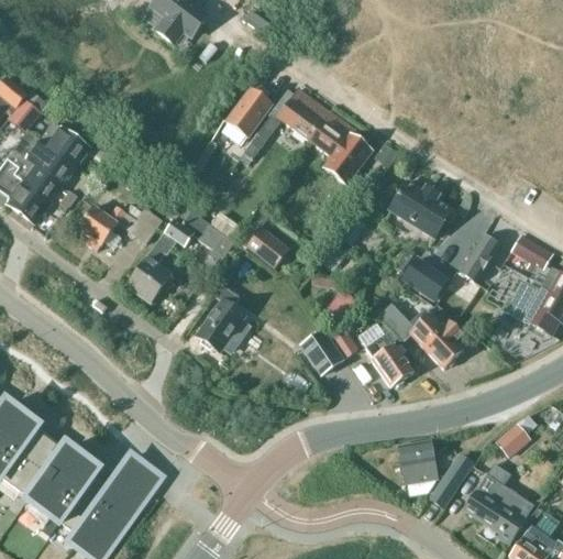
[(155,0),(151,7),(165,17),(156,29),(174,43),(184,31),(190,36),(207,14),(187,0),(155,0)]
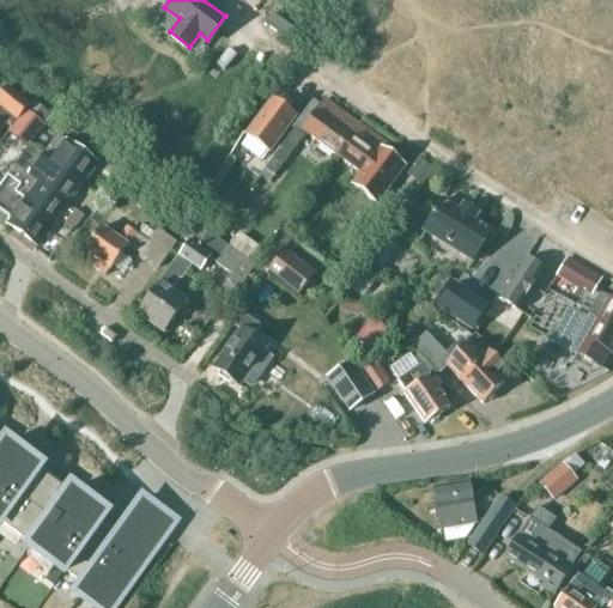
[(273,12),(266,22),(286,35),(290,30),(293,25),(277,13),(273,12)]
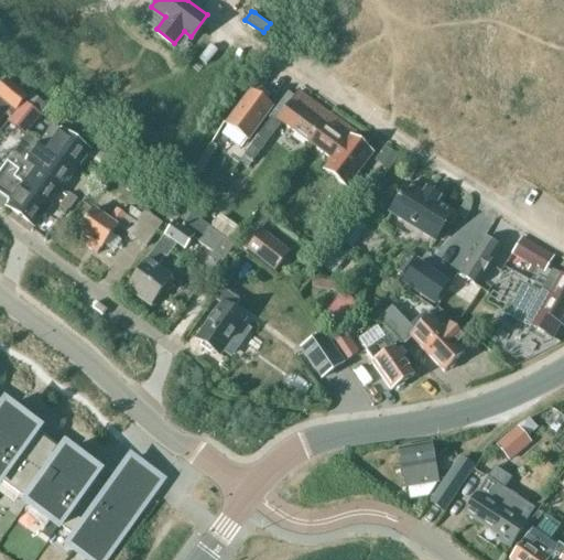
[(0,117),(6,111),(9,115),(23,98),(28,93),(6,76),(0,83),(0,117)]
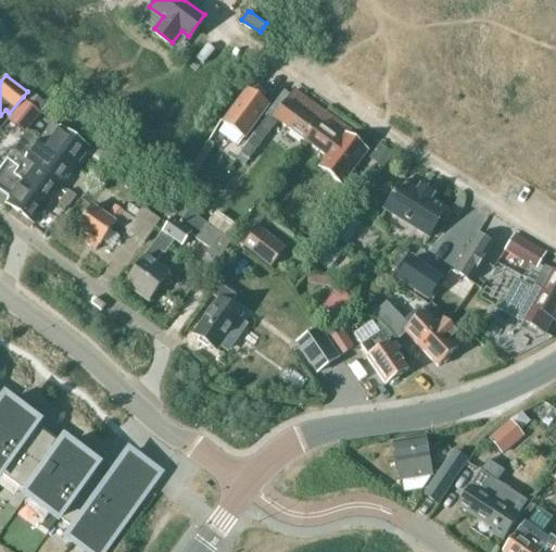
[(224,122),(217,130),(237,145),(243,136),(249,128),(267,102),(262,98),(266,90),(256,83),(253,80),(248,87),(228,114),(224,122)]
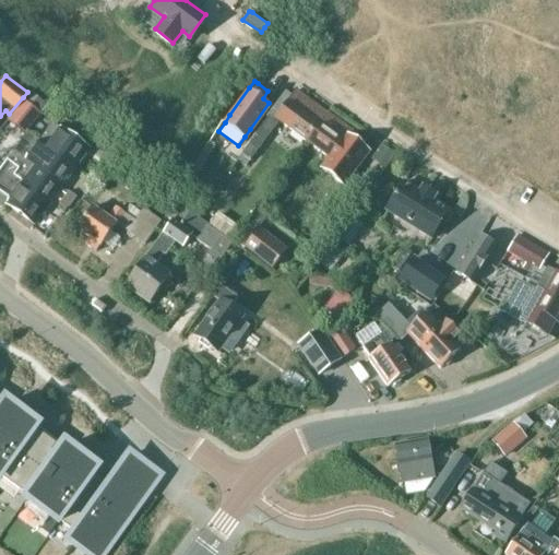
[(280,118),(306,138),(326,110),(296,87),(293,93),(285,89),(266,114),(268,114),(241,151),(251,157),(280,118)]
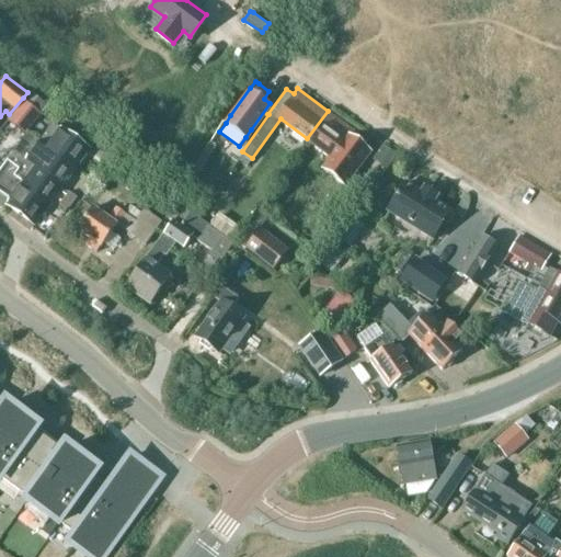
[(9,114),(7,117),(23,132),(41,111),(23,98),(9,114)]
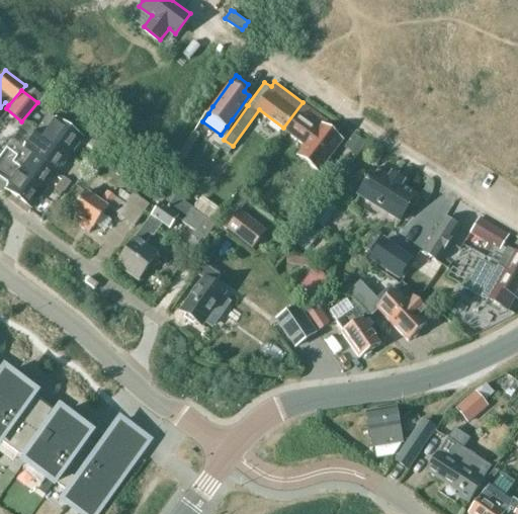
[(331,122),(303,102),(283,127),(306,144),(297,154),(319,169),(342,138),(327,127),(331,122)]
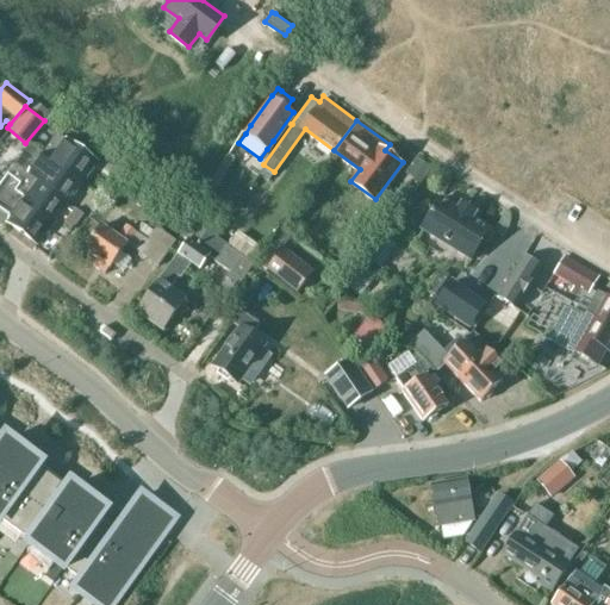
[(16,163),(0,186),(0,209),(10,216),(8,218),(17,225),(38,241),(49,225),(97,160),(56,131),(42,150),(29,142),(14,162),(16,163)]
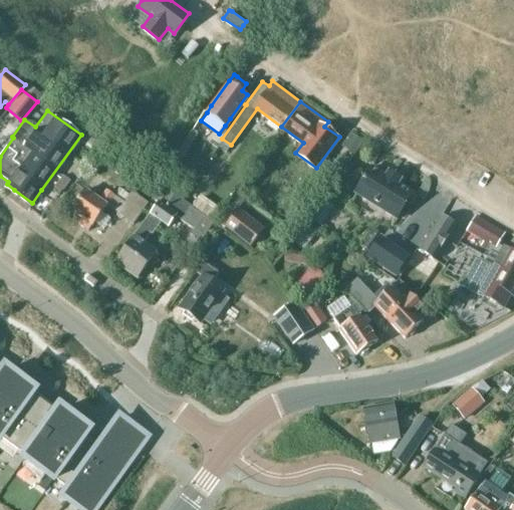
[(343,142),(356,150),(363,140),(350,131),(343,142)]
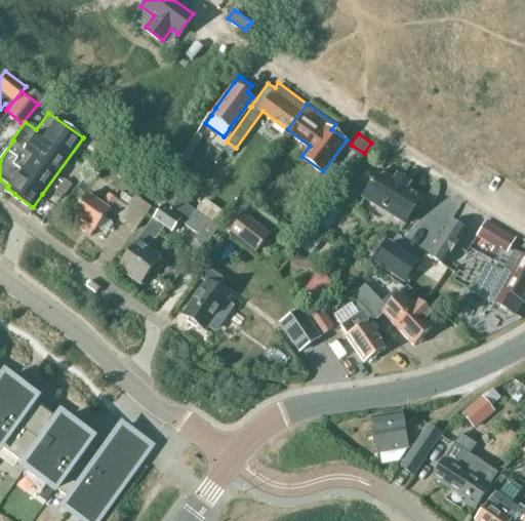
[(379,168),(364,194),(363,195),(404,222),(421,194),(407,185),(409,182),(397,173),(394,177),(379,168)]
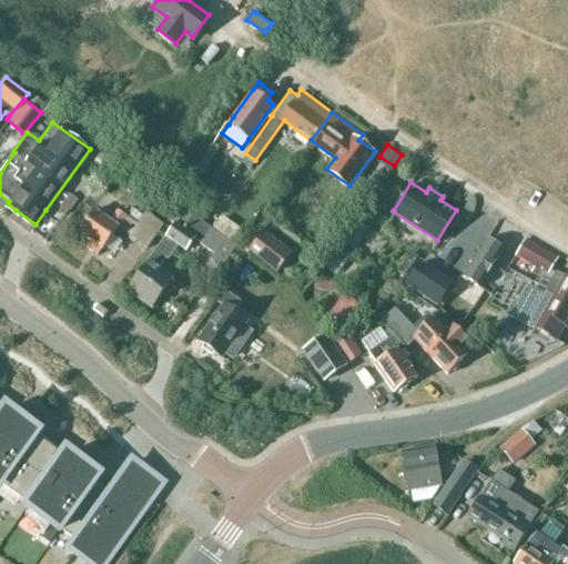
[(176,220),(195,234),(194,235),(201,240),(210,227),(211,227),(212,225),(181,203),(170,215),(176,220)]
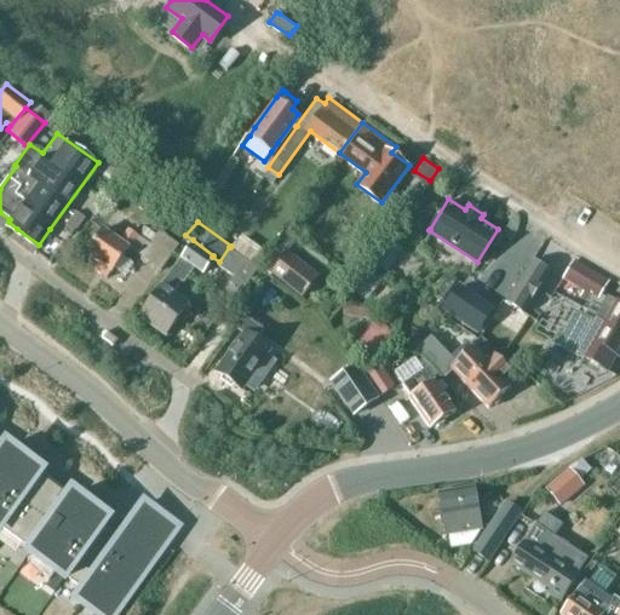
[(144,223),(141,229),(137,233),(130,226),(120,239),(102,225),(85,249),(99,260),(95,268),(107,276),(130,243),(160,268),(179,242),(160,229),(158,231),(144,223)]
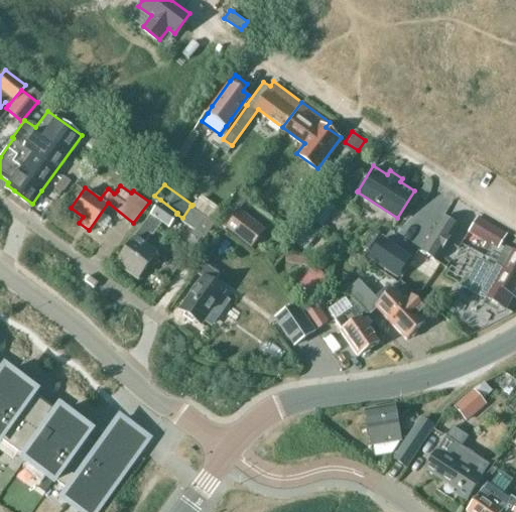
[(201,194),(191,207),(209,219),(218,206),(201,194)]
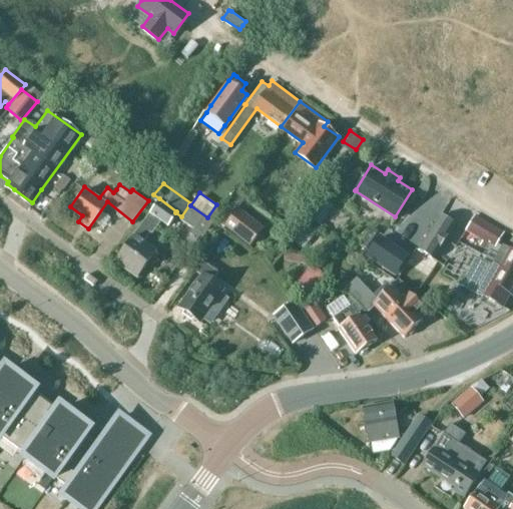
[(223,225),(224,225),(223,224),(237,206),(245,195),(241,192),(236,192),(215,218),(223,225)]
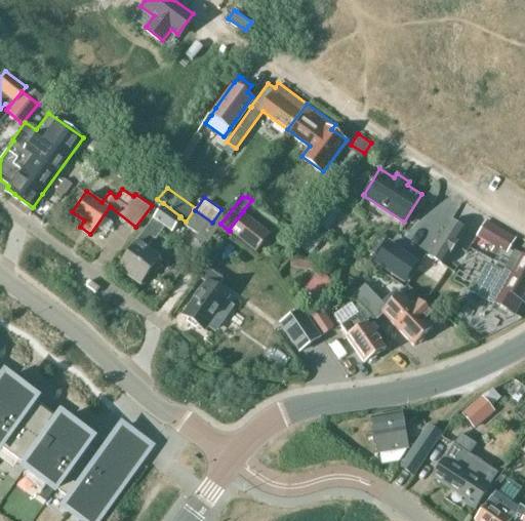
[(172,228),(179,217),(180,216),(163,203),(118,266),(140,282),(160,255),(147,245),(154,235),(156,237),(166,224),(172,228)]
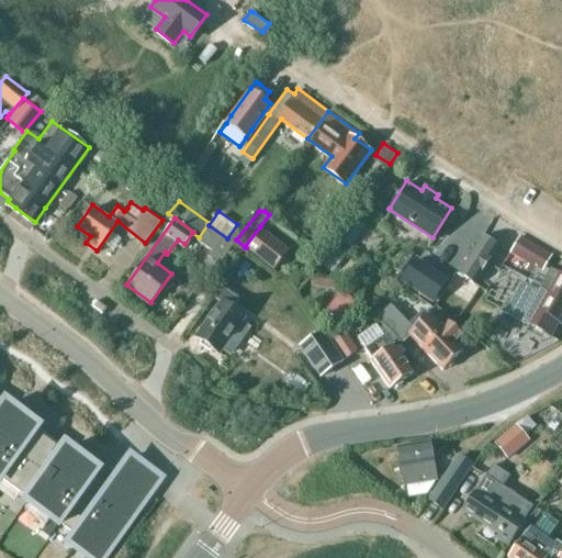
[(233,242),(209,224),(208,224),(199,237),(212,247),(209,253),(220,260),(233,242)]
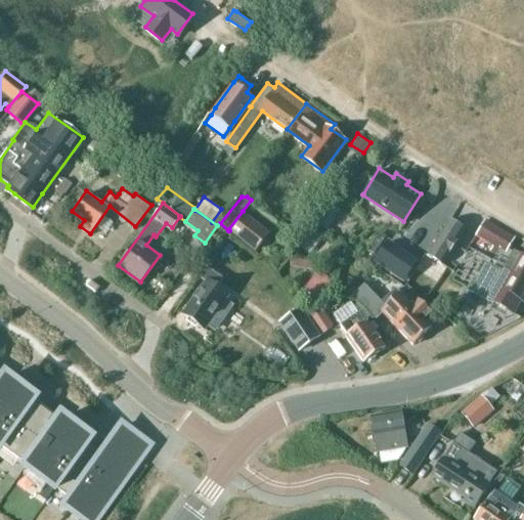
[(269,232),(243,211),(228,229),(229,230),(255,250),(269,232)]
